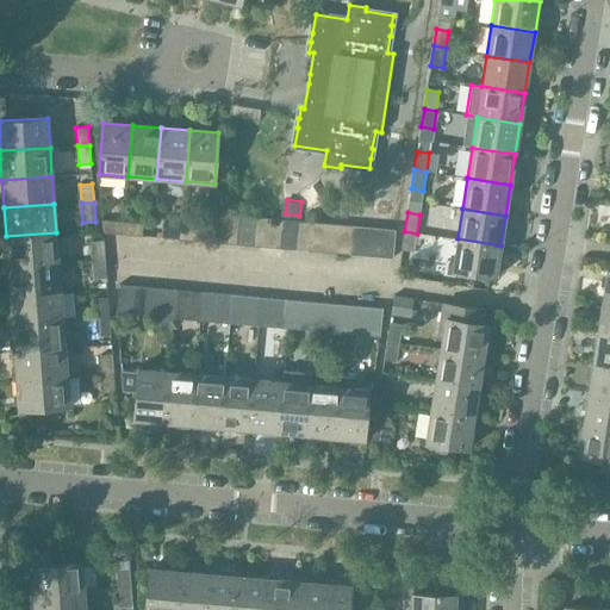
[(210,242),(224,243),(226,215),(212,213),(210,242)]
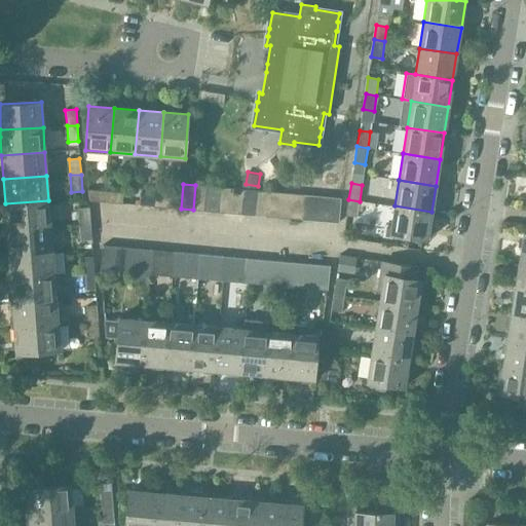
[(193,210),(205,211),(208,186),(195,185),(193,210)]
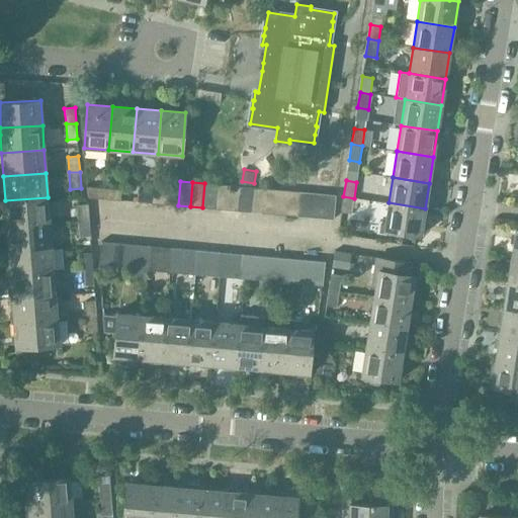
[(202,207),(214,208),(217,184),(204,183),(202,207)]
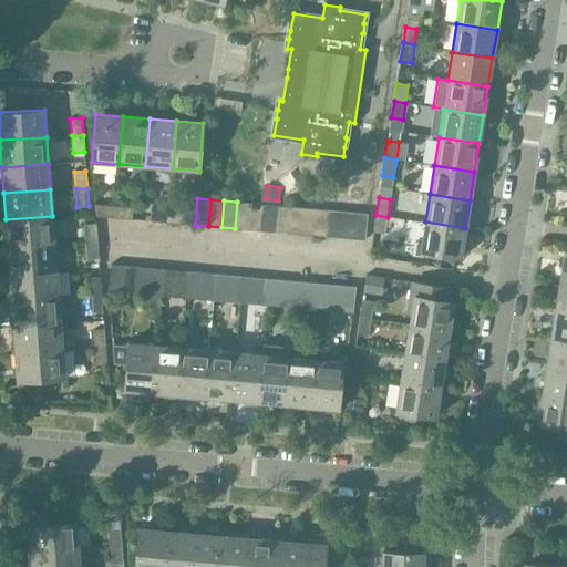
[(235,228),(247,229),(250,203),(237,202),(235,228)]
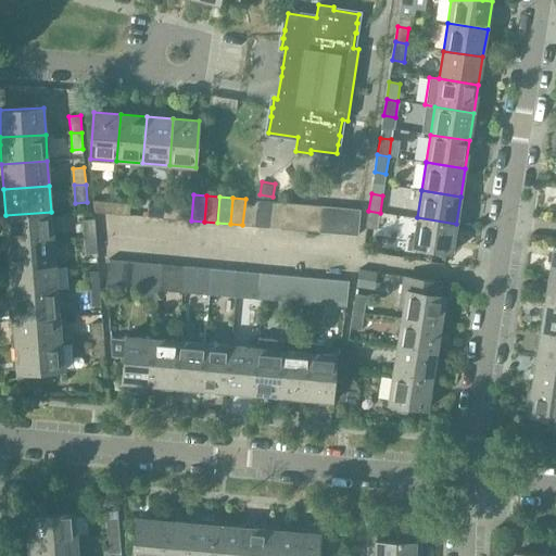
[(242,225),(255,226),(257,200),(245,199),(242,225)]
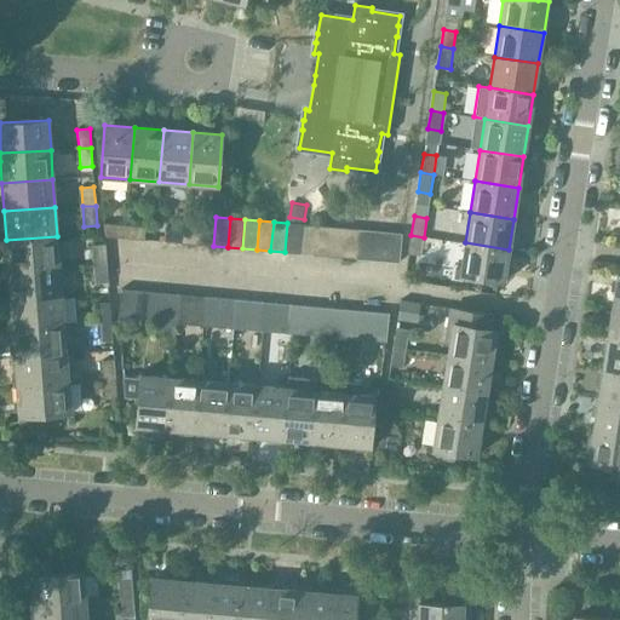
[(285,252),(299,253),(302,225),(287,223),(285,252)]
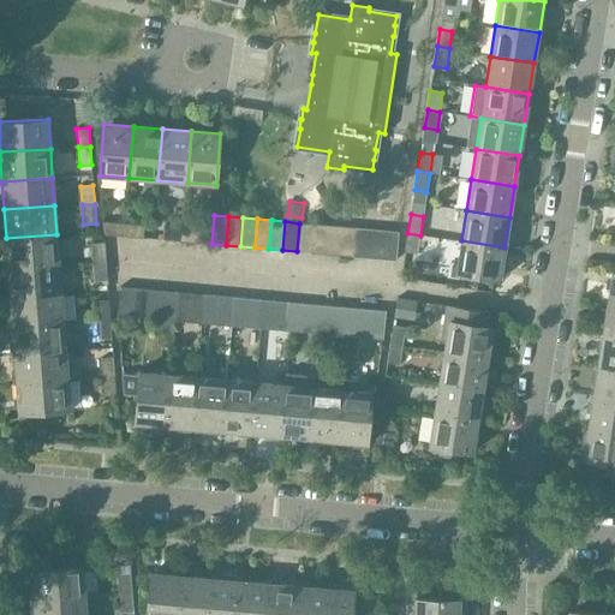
[(106,236),(124,237),(125,224),(107,222),(106,236)]
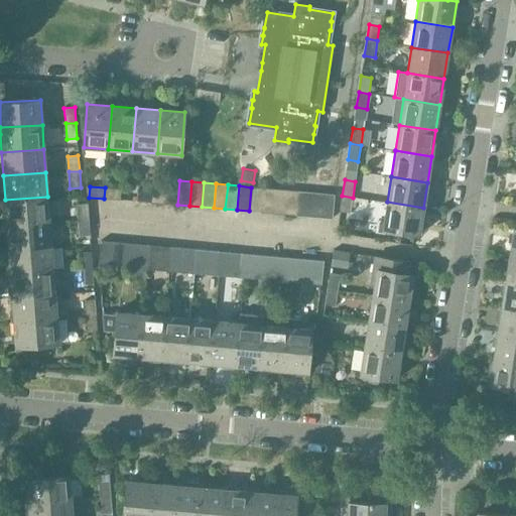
[(105,187),(104,199),(120,200),(121,189),(105,187)]
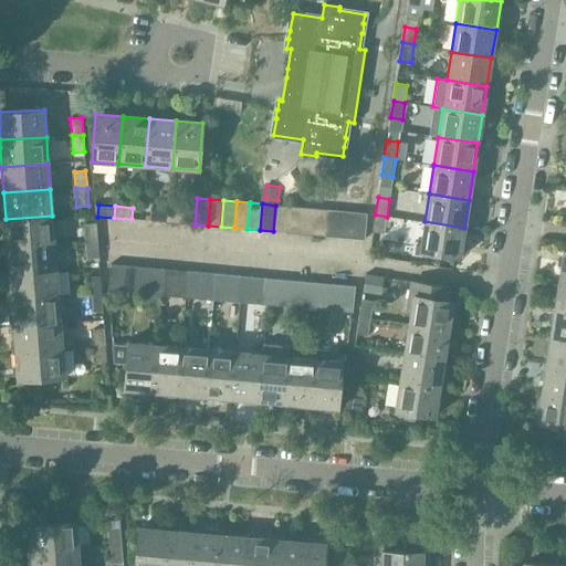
[(273,231),(286,232),(289,207),(275,206),(273,231)]
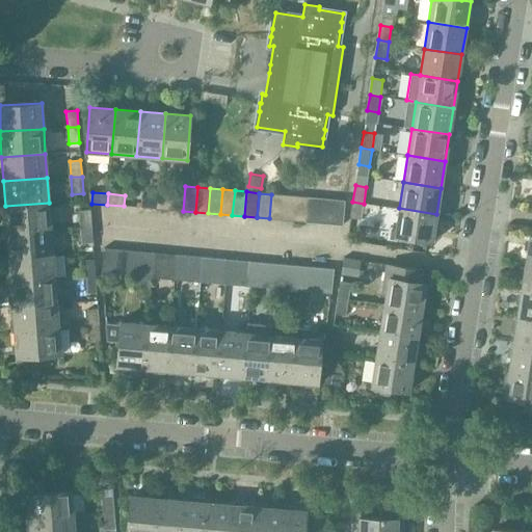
[(269,218),(282,220),(284,195),(271,194),(269,218)]
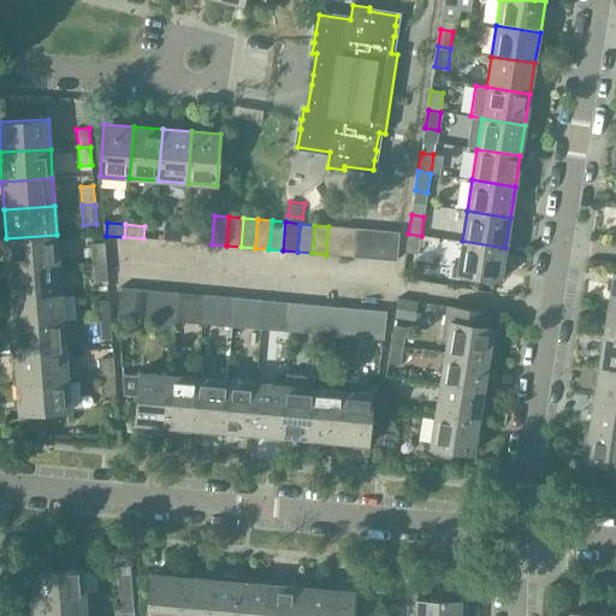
[(326,255),(339,256),(343,227),(329,226),(326,255)]
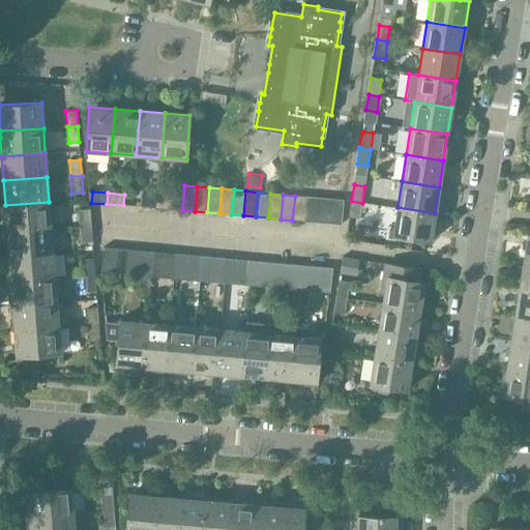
[(140,206),(156,208),(157,197),(141,196),(140,206)]
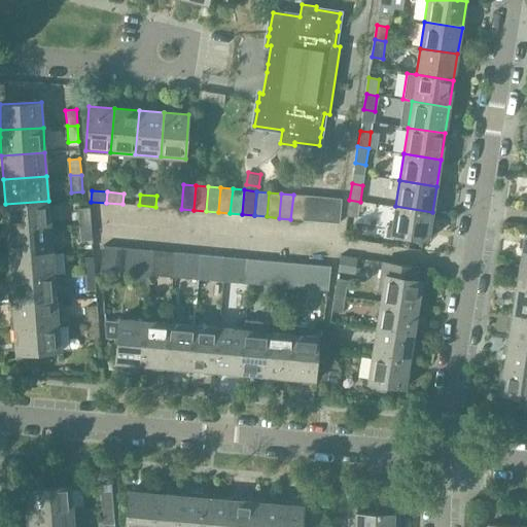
[(290,219),(303,220),(305,196),(293,195),(290,219)]
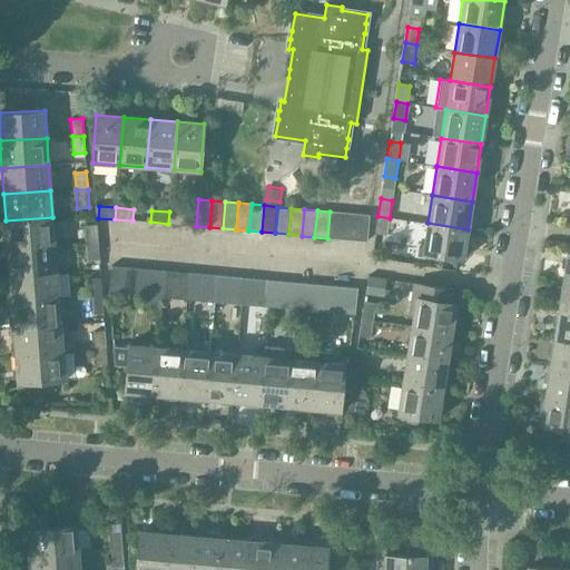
[(169,212),(168,224),(186,225),(186,214),(169,212)]
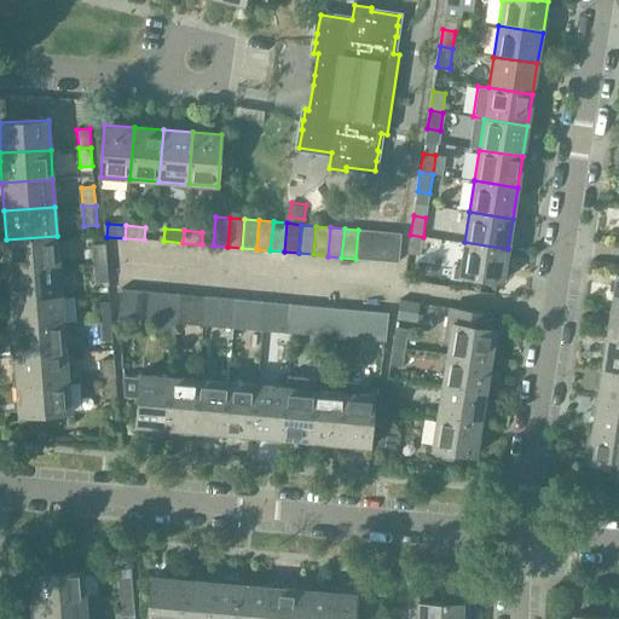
[(356,259),(370,260),(372,231),(358,230),(356,259)]
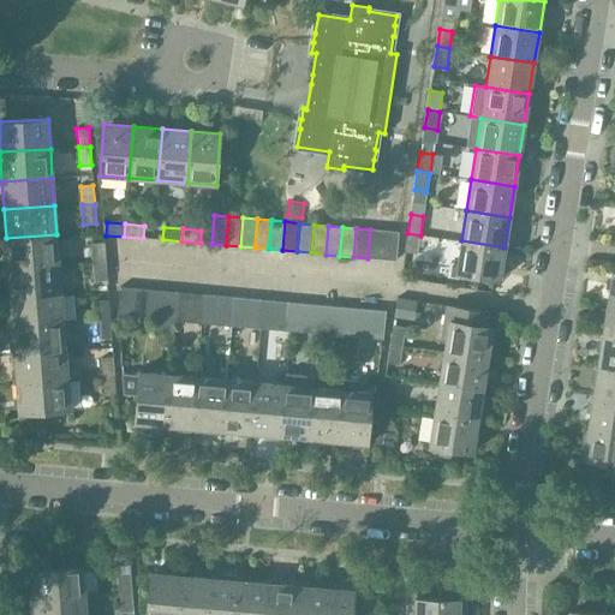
[(368,258),(382,260),(384,231),(370,230),(368,258)]
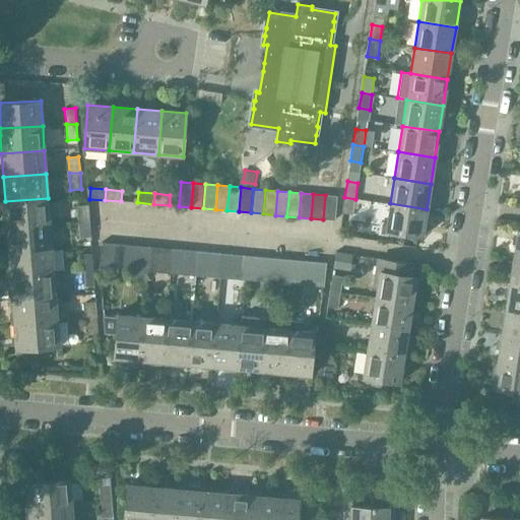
[(325,195),(323,219),(335,220),(337,196),(325,195)]
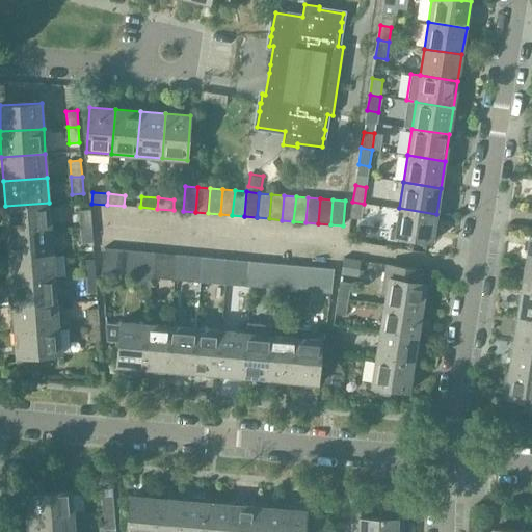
[(364,204),(352,202),(350,217),(361,219),(364,204)]
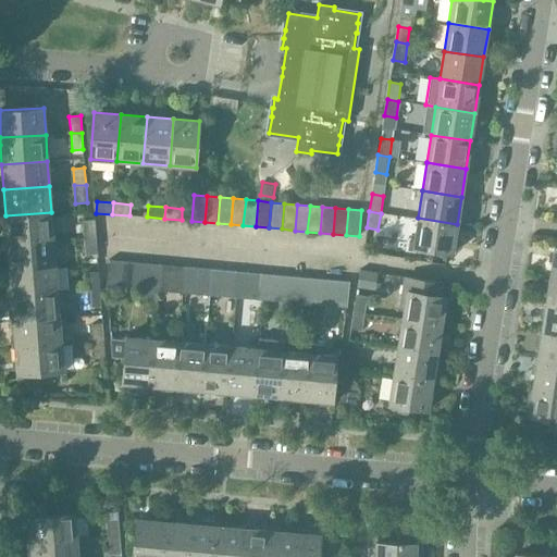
[(5,215),(8,243),(53,238),(51,212),(5,215)]
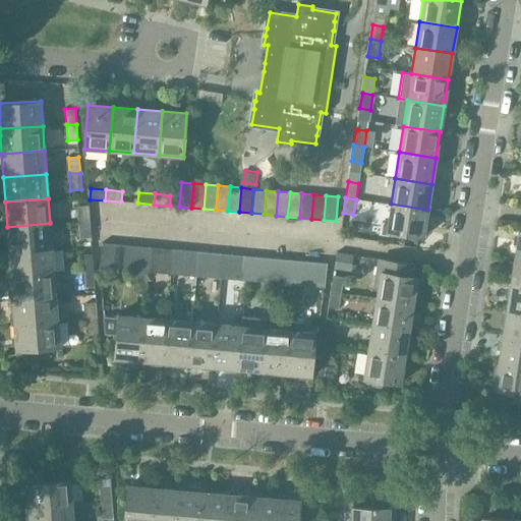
[(427,210),(391,204),(387,231),(423,237),(427,210)]
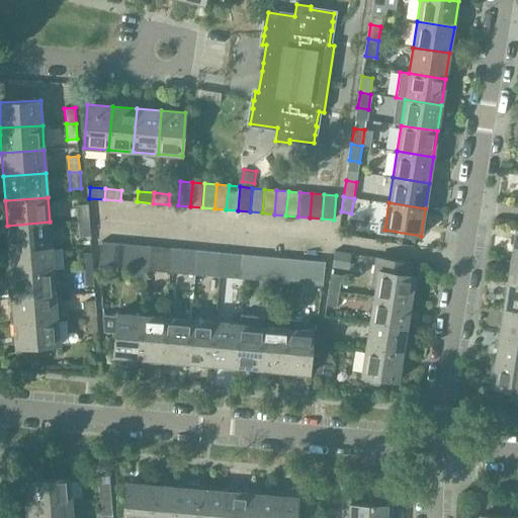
[(78,205),(79,221),(89,220),(88,204),(78,205)]
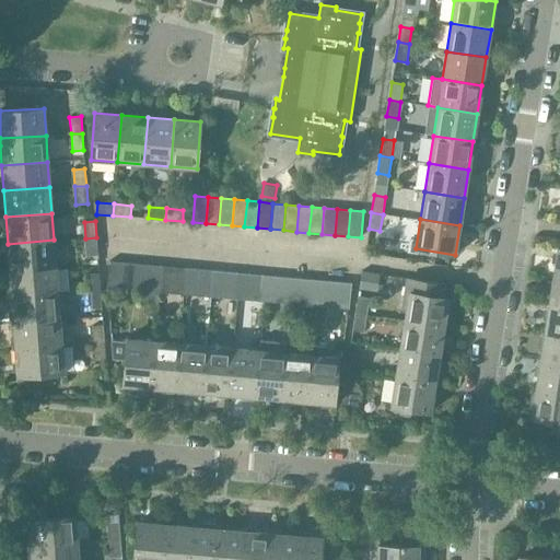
[(96,237),(85,238),(86,256),(97,255),(96,237)]
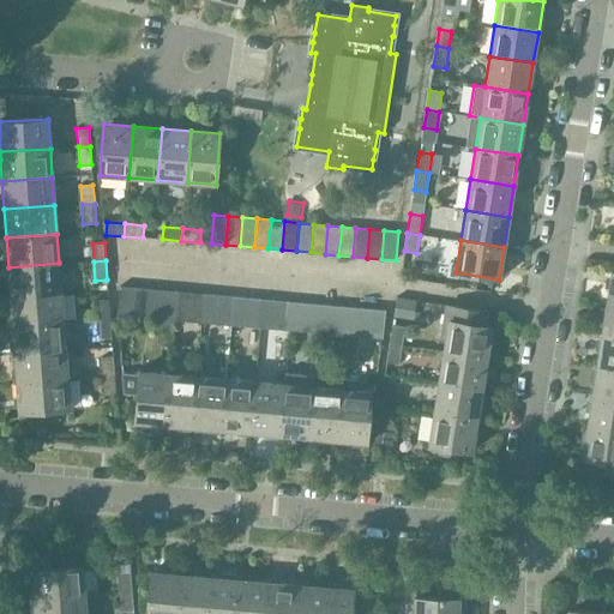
[(8,268),(11,296),(61,292),(59,263),(8,268)]
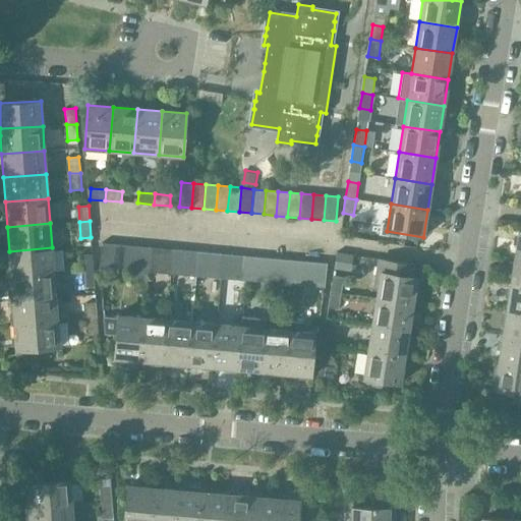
[(100,268),(111,269),(113,244),(102,243),(100,268)]
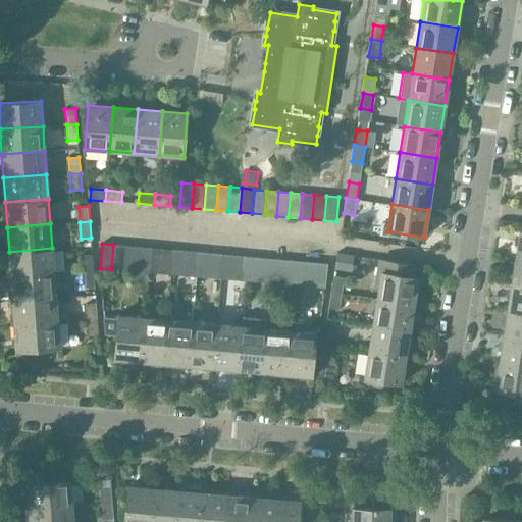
[(111,269),(123,270),(125,246),(113,245),(111,269)]
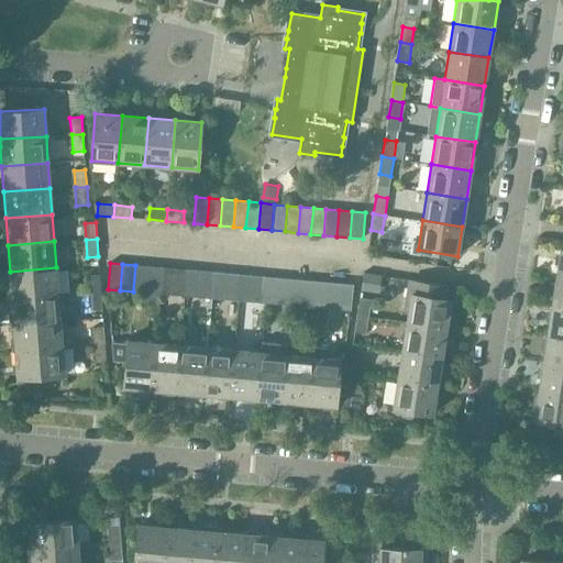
[(133,291),(146,293),(148,266),(135,265),(133,291)]
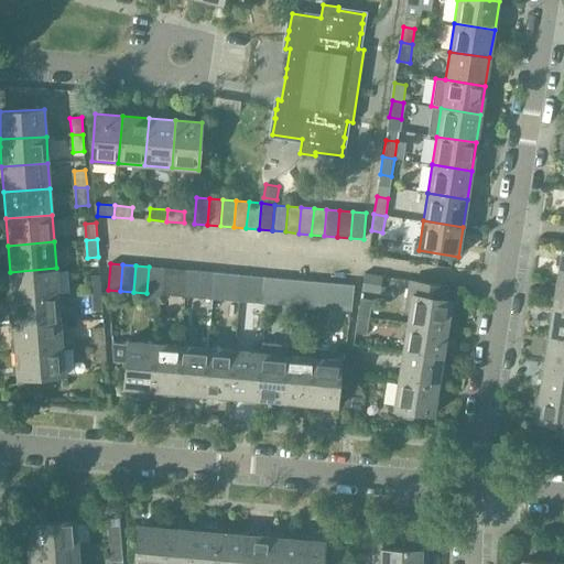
[(147,293),(159,294),(161,268),(149,267),(147,293)]
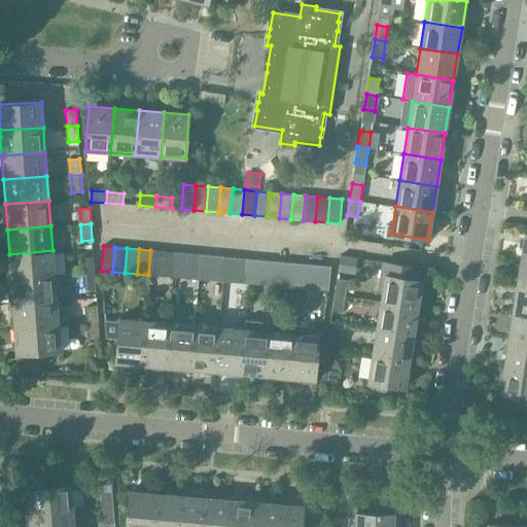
[(9,254),(11,279),(54,276),(53,250),(9,254)]
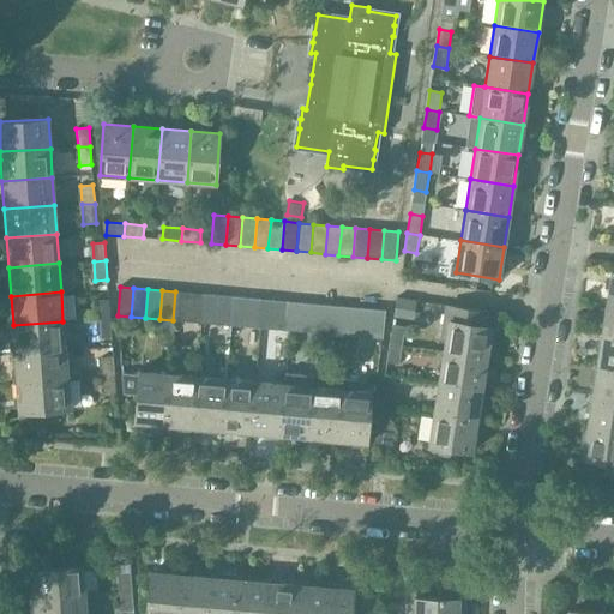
[(173,320),(187,321),(190,293),(175,292),(173,320)]
